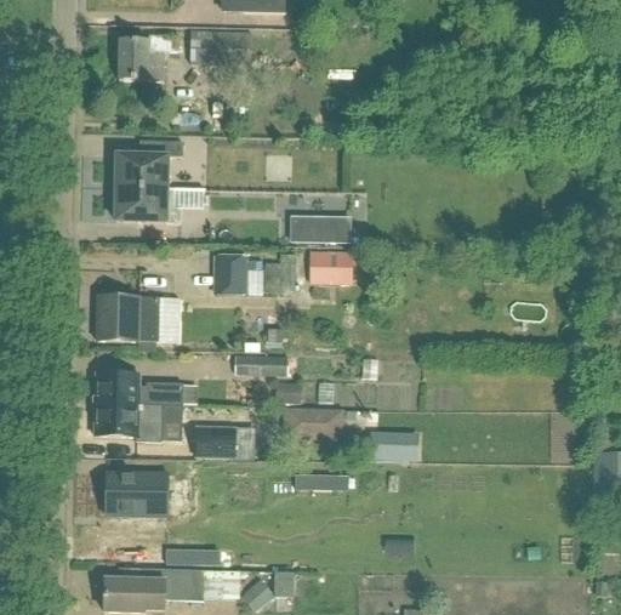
[(243,0),(243,12),(285,13),(285,0),(243,0)]
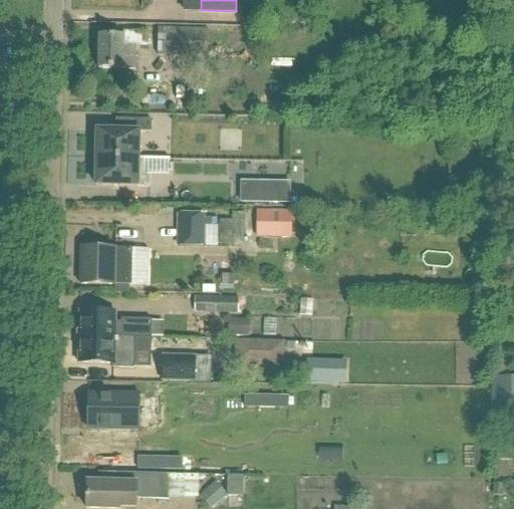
[(207,53),(208,26),(158,24),(157,51),(207,53)]
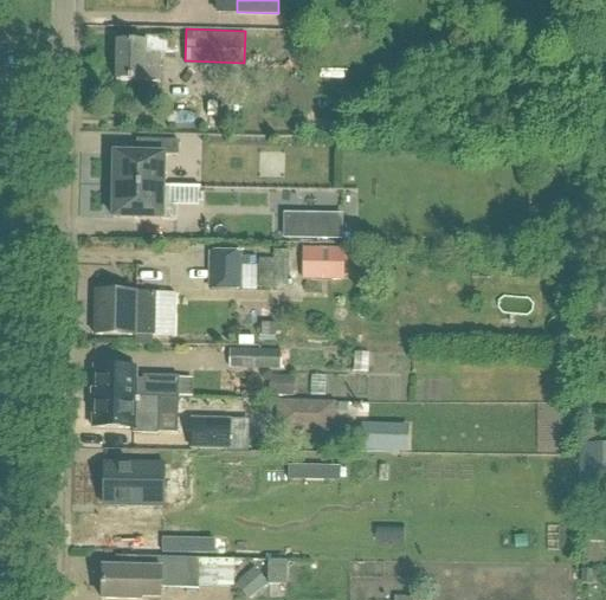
[(173,50),(174,34),(165,34),(146,34),(146,39),(117,39),(116,78),(159,79),(160,50),(173,50)]
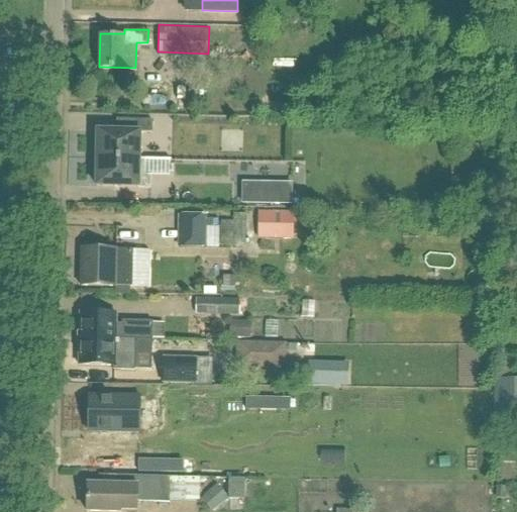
[(97,157),(139,158),(139,130),(151,130),(152,118),(122,117),(121,129),(98,129),(97,157)]
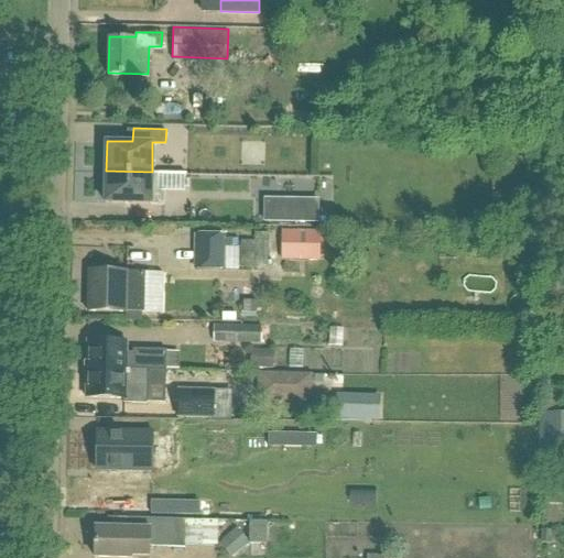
[(159,189),(159,172),(152,172),(106,171),(106,200),(151,201),(151,203),(165,204),(165,189),(159,189)]
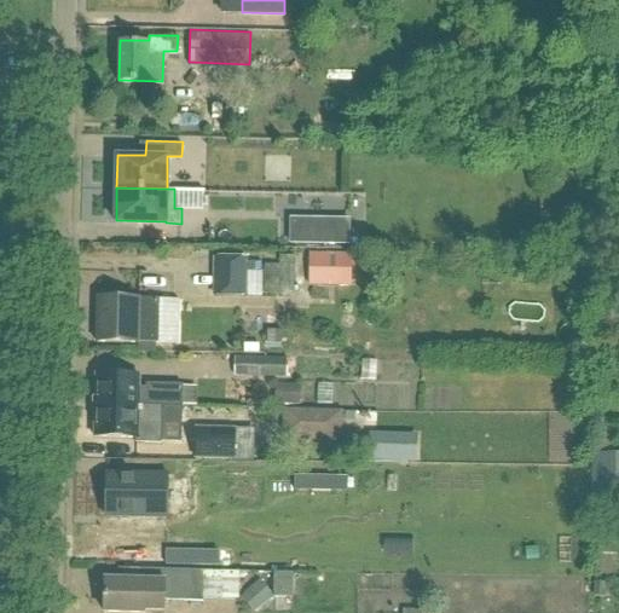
[(350,217),(291,215),(291,238),(350,240),(350,217)]
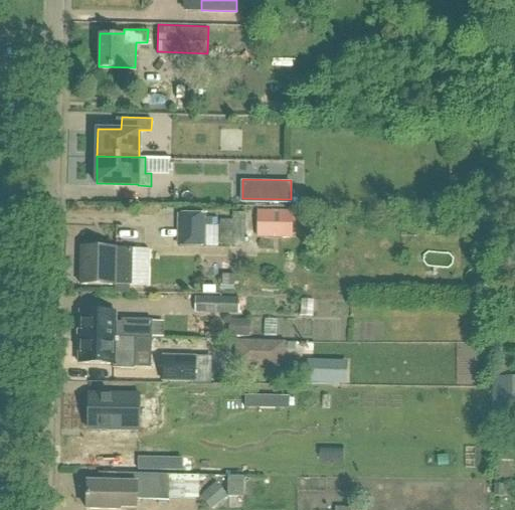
[(259,208),(259,234),(291,234),(291,208),(259,208)]
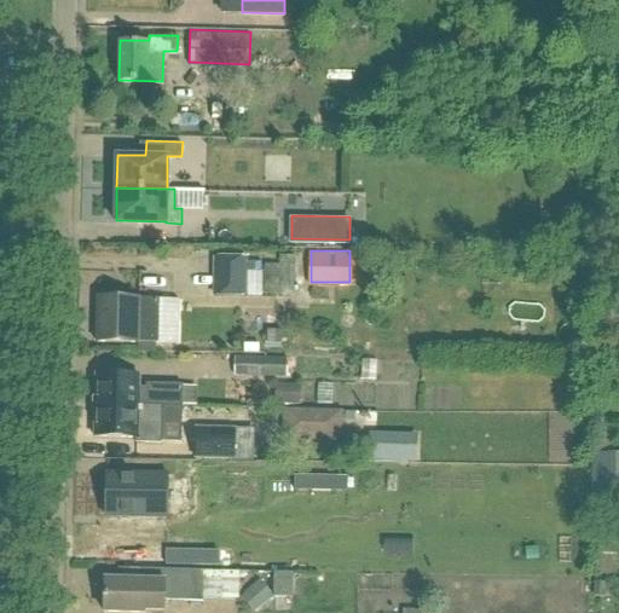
[(244,291),(246,254),(213,254),(212,290),(244,291)]
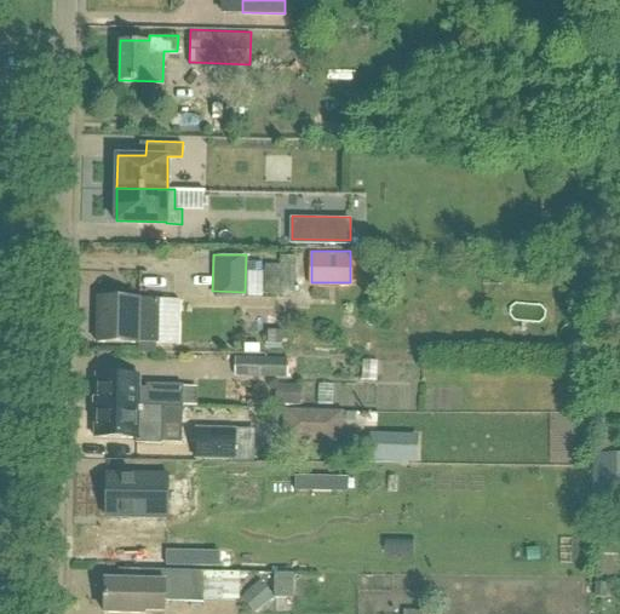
[(139,340),(139,339),(160,340),(161,298),(139,297),(99,296),(98,339),(139,340)]
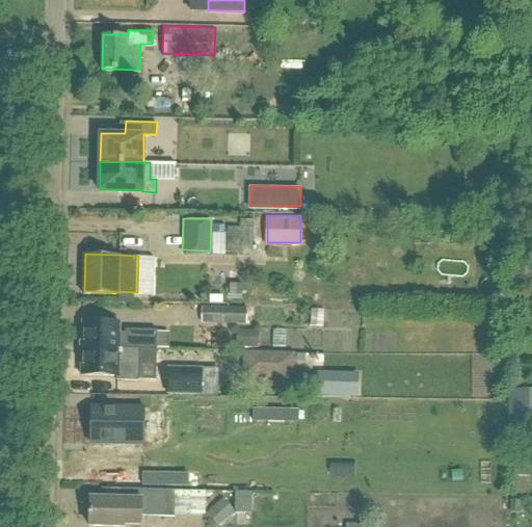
[(245,321),(246,305),(202,304),(202,320),(245,321)]
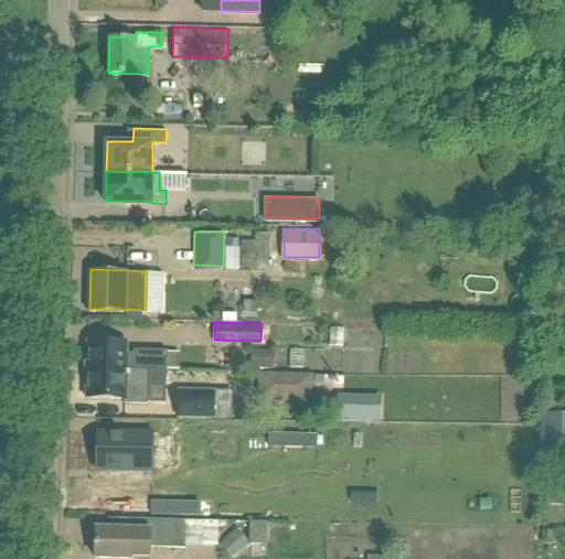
[(330,326),(329,342),(343,343),(344,326),(330,326)]
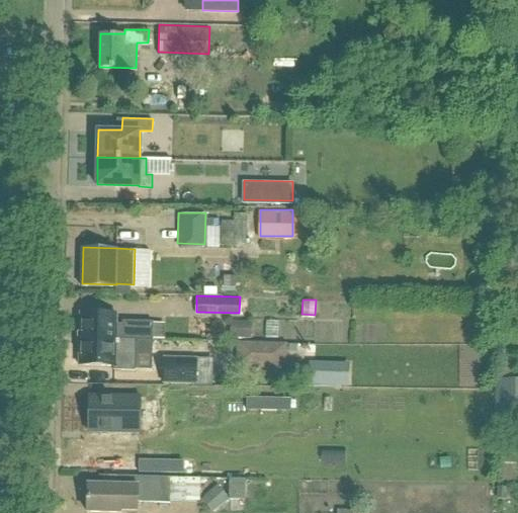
[(81,336),(137,337),(153,337),(154,320),(122,319),(122,324),(116,324),(116,312),(81,312),(81,336)]
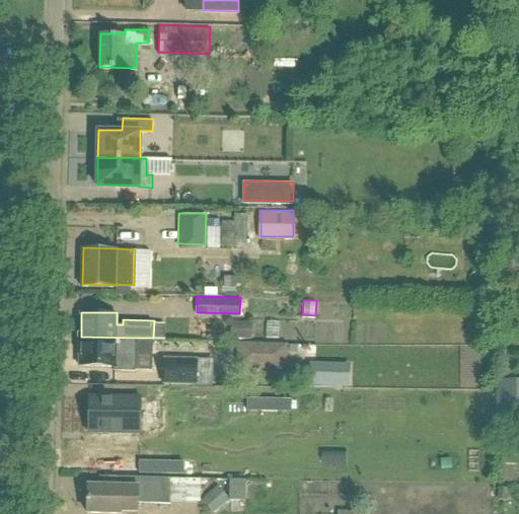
[(233,319),(232,336),(251,337),(252,320),(233,319)]
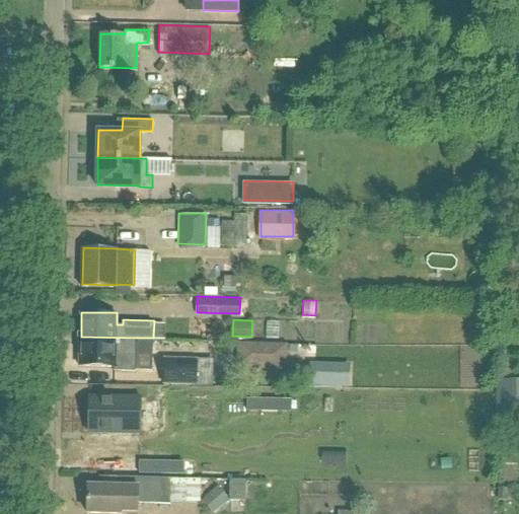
[(136,367),(137,338),(81,337),(80,362),(115,362),(115,366),(136,367)]
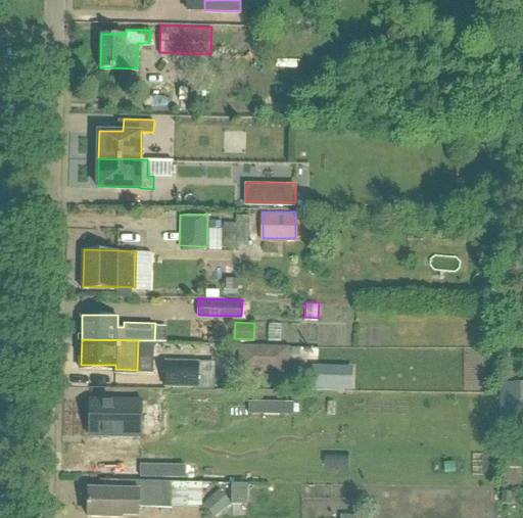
[(293,347),(240,344),(239,370),(292,373),(293,347)]
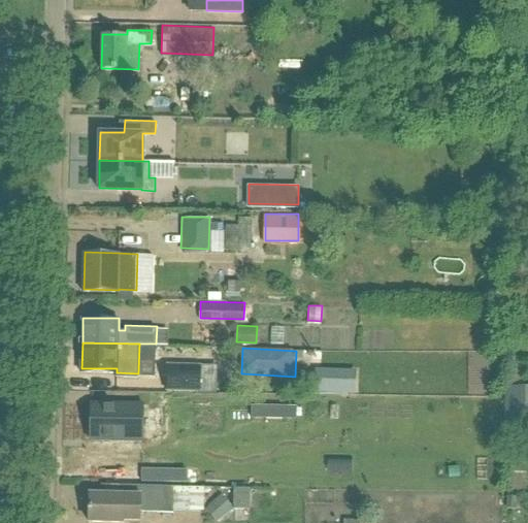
[(200,389),(200,362),(165,361),(164,389),(200,389)]
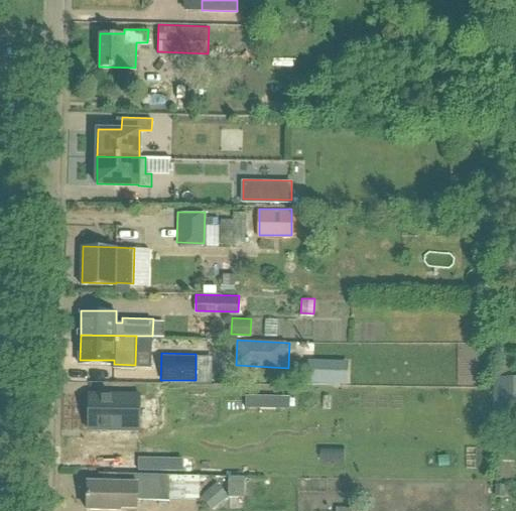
[(309,358),(308,381),(350,381),(350,358),(309,358)]
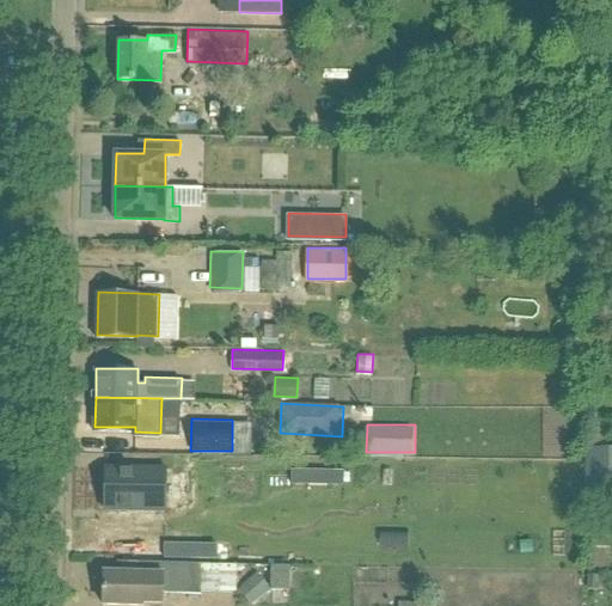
[(611,488),(611,445),(588,445),(587,487),(611,488)]
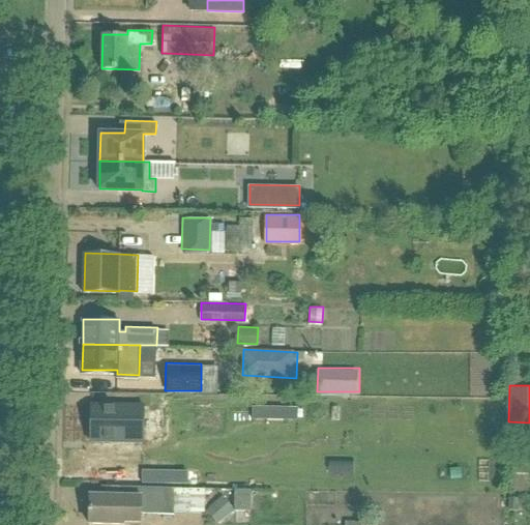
[(91,403),(91,440),(143,441),(143,439),(139,439),(139,405),(144,405),(144,404),(91,403)]
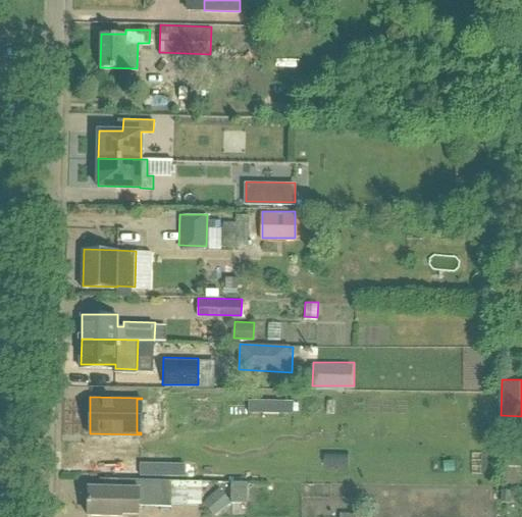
[(249,400),(249,411),(262,411),(262,400),(249,400)]
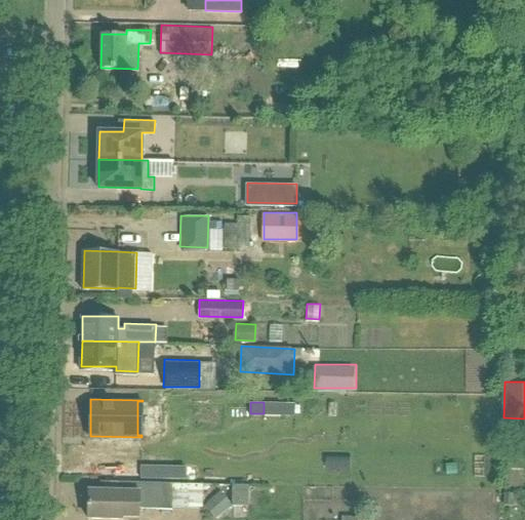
[(281,402),(281,413),(294,413),(294,402),(281,402)]
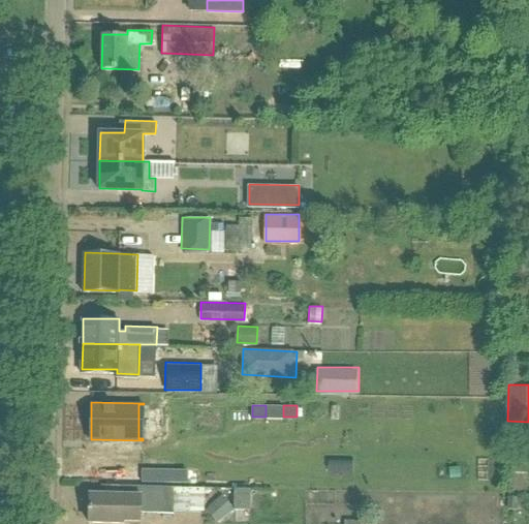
[(329,455),(329,468),(352,469),(352,456),(329,455)]
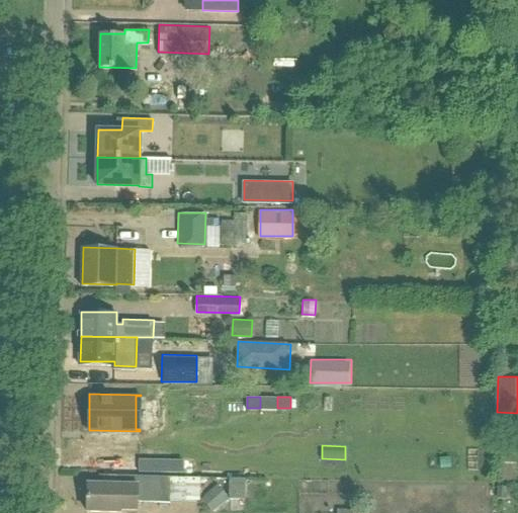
[(140,458),(139,469),(153,469),(153,458),(140,458)]
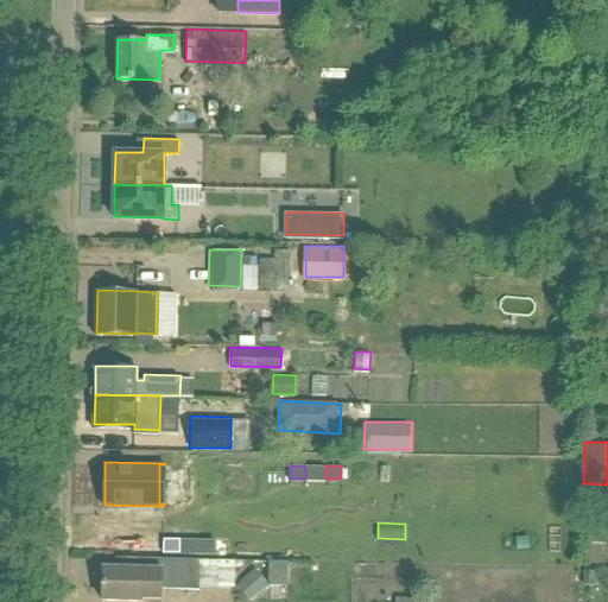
[(200,538),(200,552),(215,552),(215,539),(200,538)]
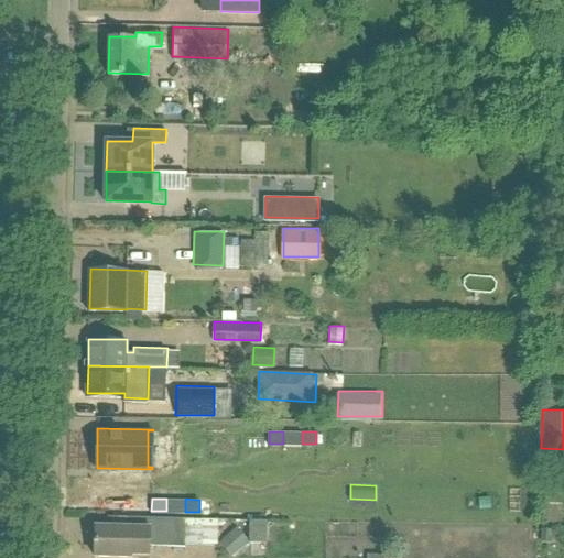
[(131,556),(131,555),(150,555),(150,544),(184,544),(184,516),(129,515),(128,526),(96,526),(95,554),(131,556)]
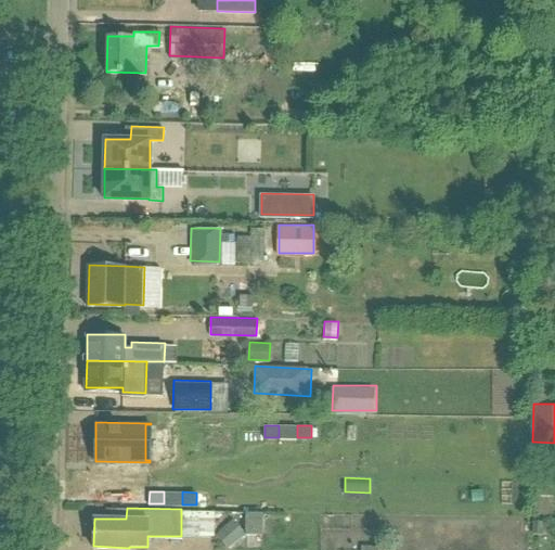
[(232,517),(219,531),(232,544),(245,532),(232,517)]
